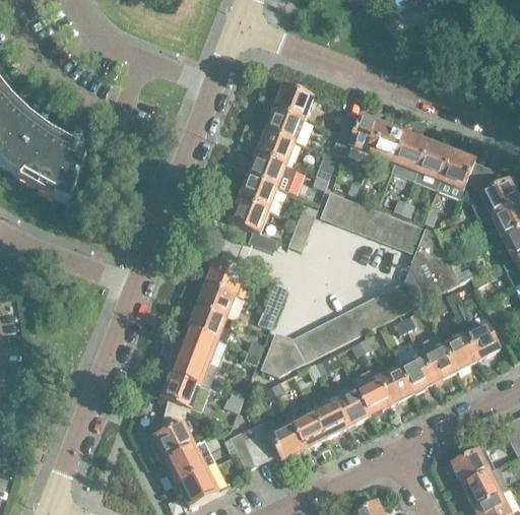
[(0,0),(0,155),(0,156),(0,164),(20,179),(23,174),(56,192),(54,197),(68,203),(85,159),(76,155),(77,153),(73,151),(75,147),(52,134),(29,119),(11,100),(0,86),(0,0)]
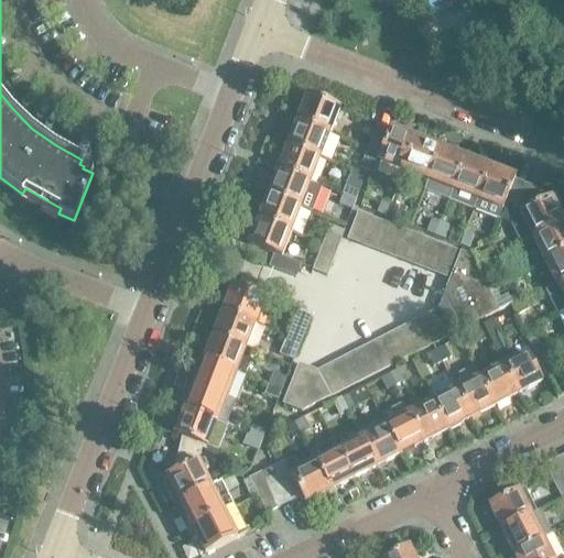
[(301,110),(297,117),(329,130),(339,105),(306,93),(300,109),(301,110)]
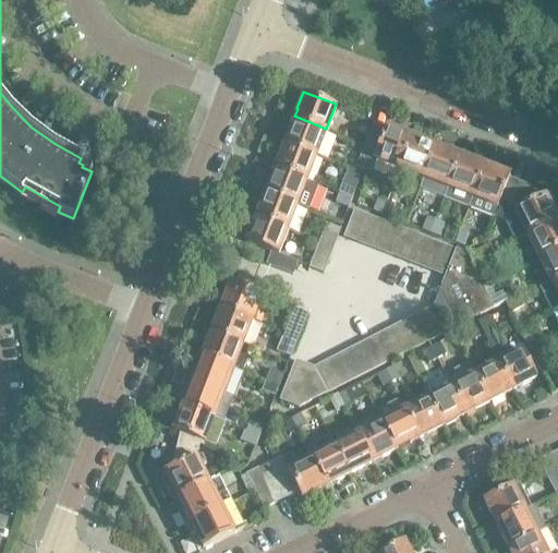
[(316,153),(326,129),(294,116),(291,124),(290,124),(284,141),(316,153)]
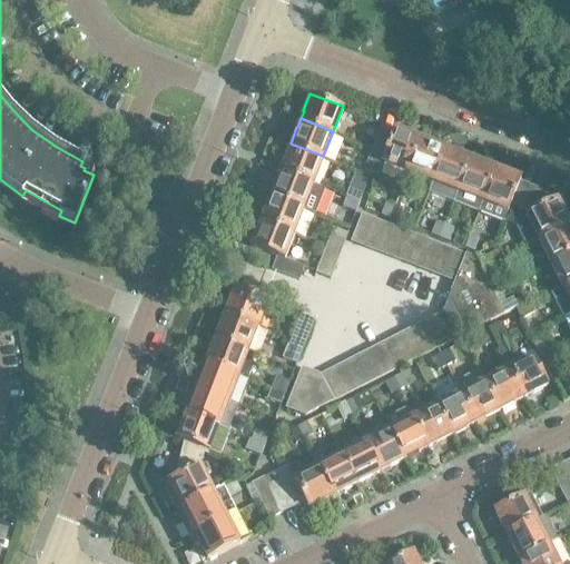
[(384,151),(393,127),(382,122),(372,147),(384,151)]
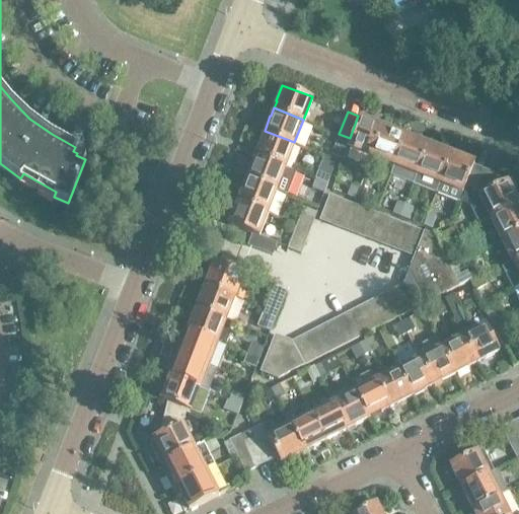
[(371,154),(382,125),(375,122),(360,115),(359,116),(358,116),(350,138),(347,145),(349,146),(371,154)]
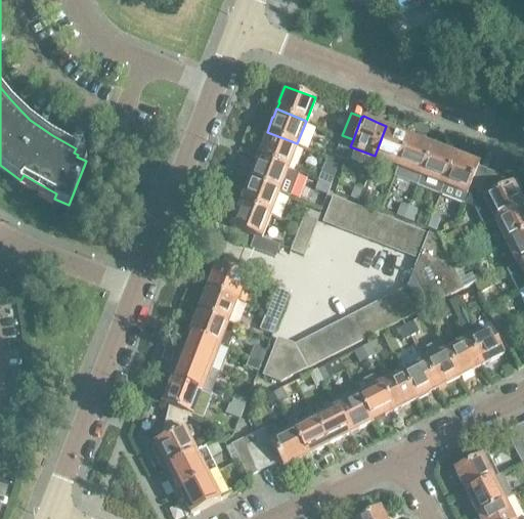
[(397,165),(409,134),(394,128),(393,129),(386,126),(375,156),(397,165)]
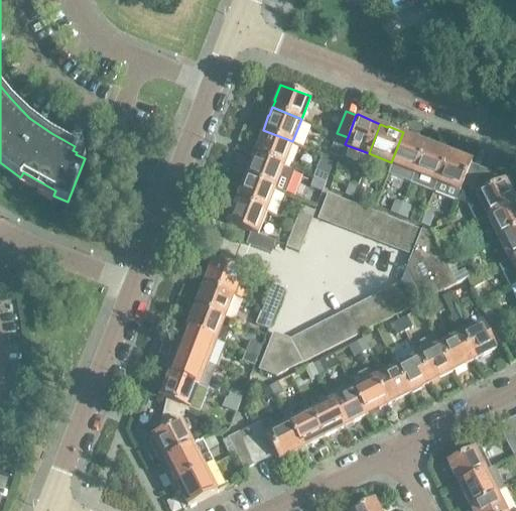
[(283,164),(292,141),(263,130),(257,145),(257,146),(255,153),(283,164)]
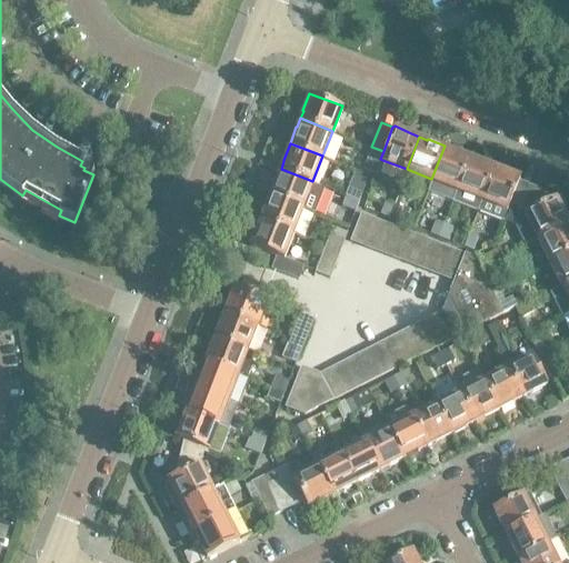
[(457,188),(469,156),(461,153),(461,152),(445,146),(431,179),(457,188)]
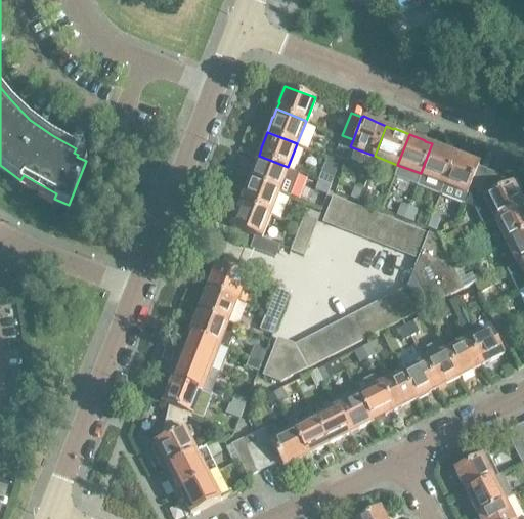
[(350,146),(353,139),(342,135),(336,152),(347,157),(352,147),(350,146)]
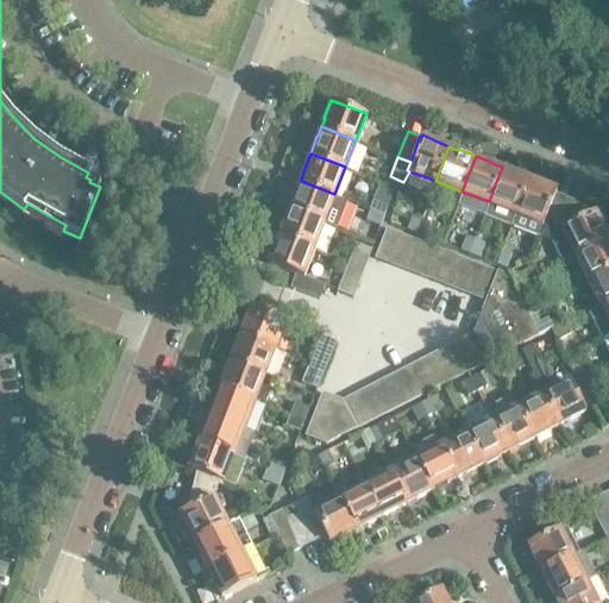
[(520,214),(533,178),(510,169),(510,170),(502,167),(489,201),(520,214)]
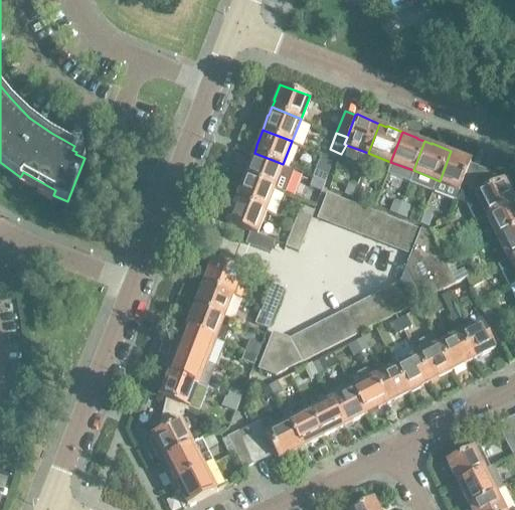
[(471,158),(451,151),(440,181),(460,188),(456,197),(467,201),(481,166),(470,161),(471,158)]
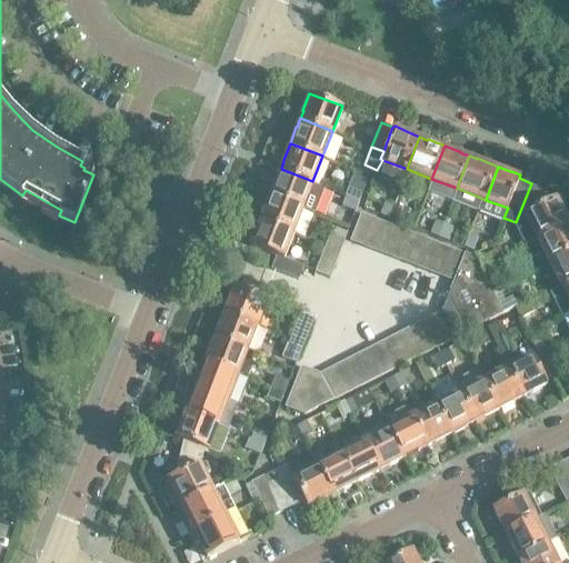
[(303,205),(312,181),(281,169),(278,177),(277,177),(270,193),(303,205)]
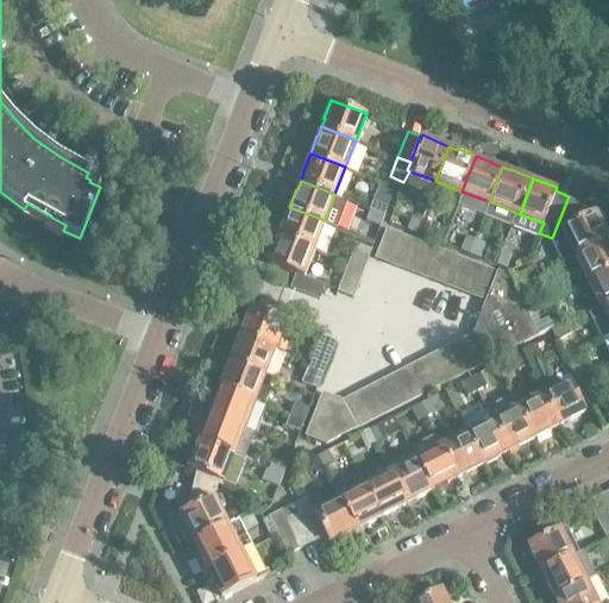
[(583,201),(569,196),(552,238),(563,259),(575,252),(608,236),(604,228),(596,209),(589,213),(583,201)]
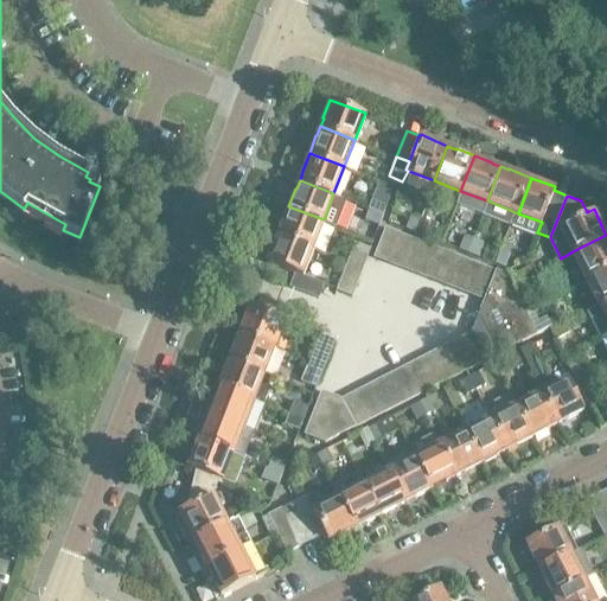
[(372,198),(369,206),(383,212),(387,203),(372,198)]
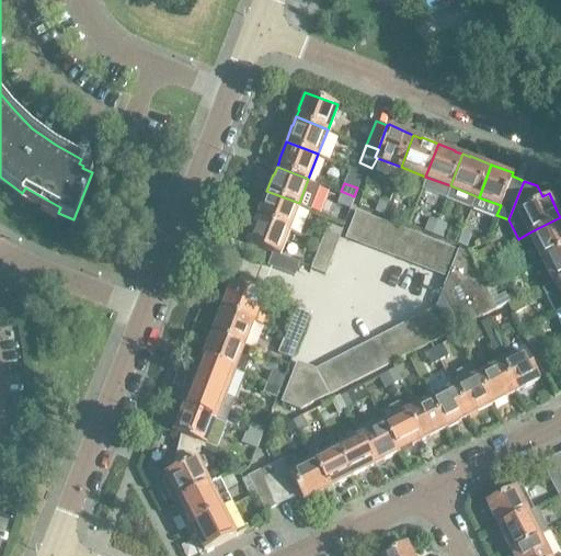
[(289,228),(299,203),(266,191),(260,207),(261,207),(258,216),(289,228)]
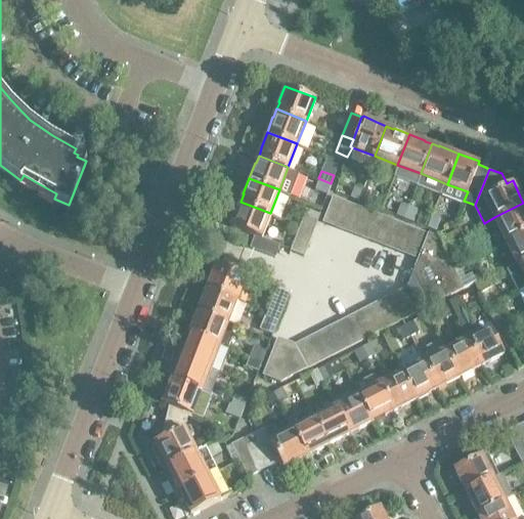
[(326,191),(331,183),(318,178),(315,187),(326,191)]
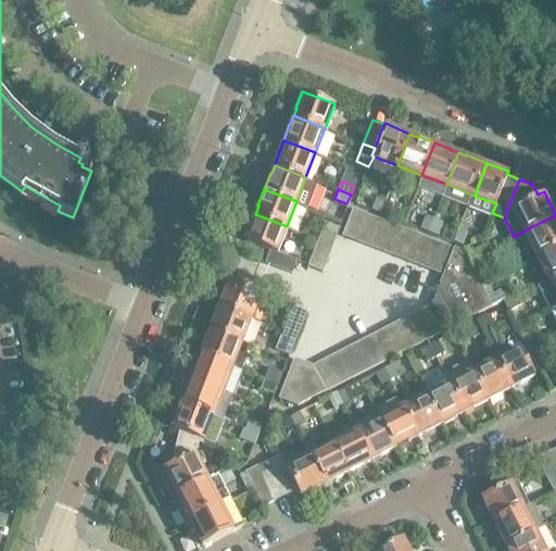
[(380,210),(384,198),(377,195),(371,207),(380,210)]
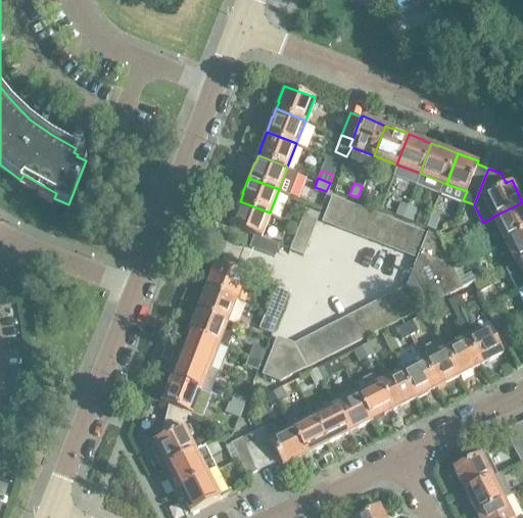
[(370,189),(362,186),(358,197),(366,200),(370,189)]
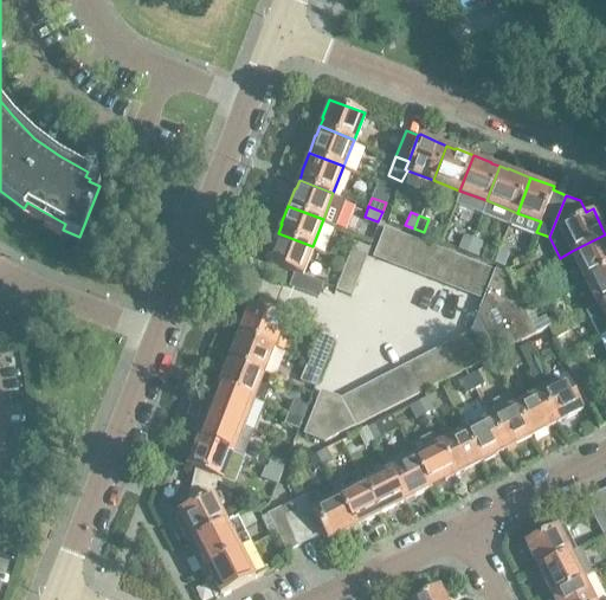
[(387,258),(398,231),(384,225),(373,253),(387,258)]
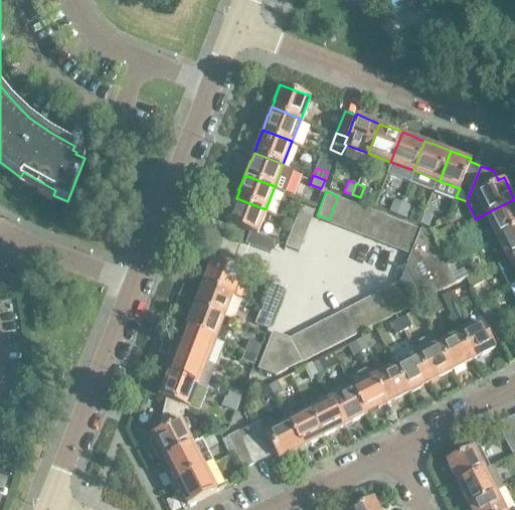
[(340,224),(350,200),(338,196),(329,219),(340,224)]
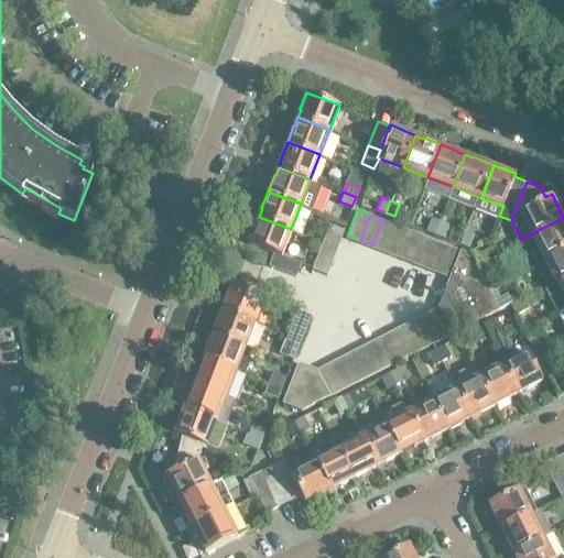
[(434,232),(440,219),(432,216),(426,229),(434,232)]
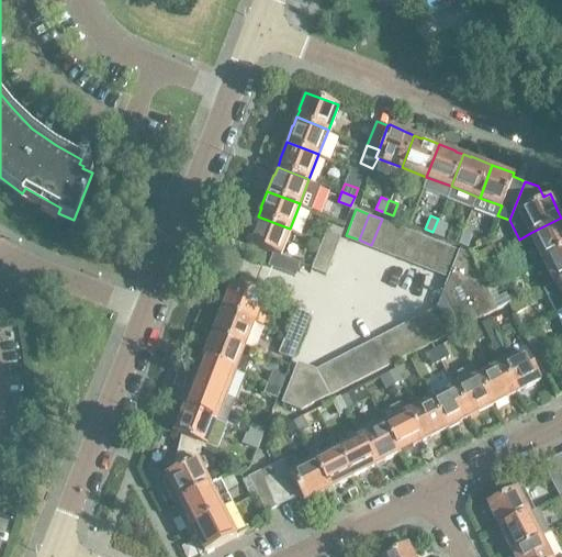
[(280,253),(290,229),(258,216),(255,223),(247,241),(272,251),(268,263),(294,273),(300,260),(291,257),(280,253)]
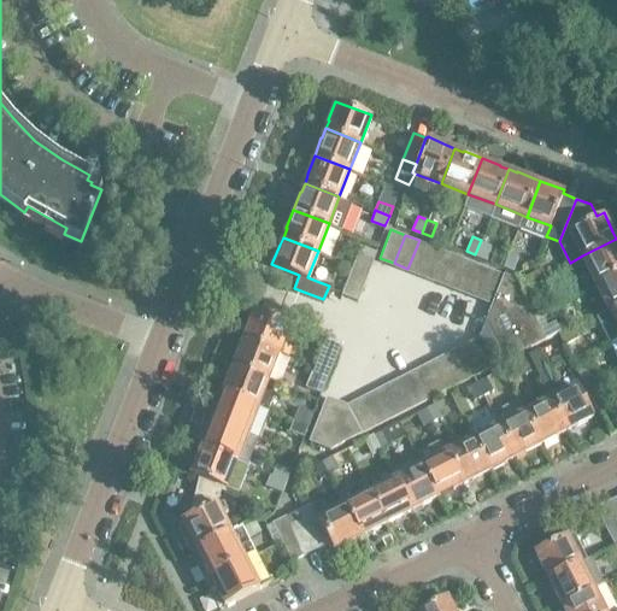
[(616,241),(616,239),(582,256),(597,282),(616,270),(616,241)]
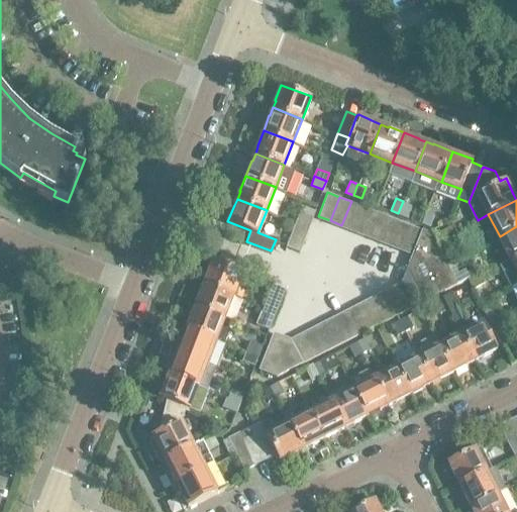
[(353,230),(363,206),(351,201),(341,225),(353,230)]
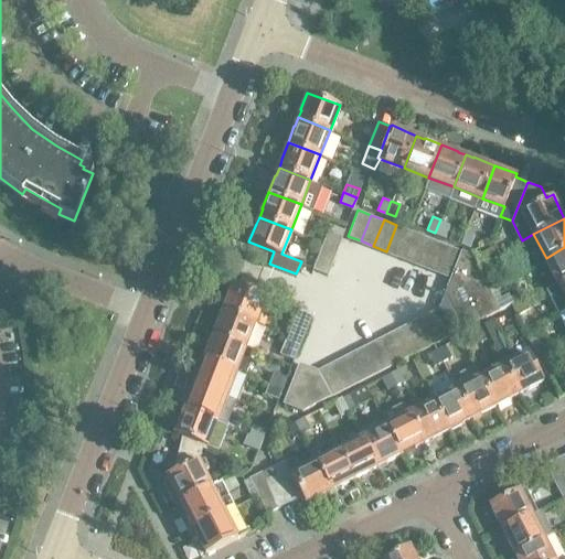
[(450,223),(440,219),(435,233),(445,236),(450,223)]
